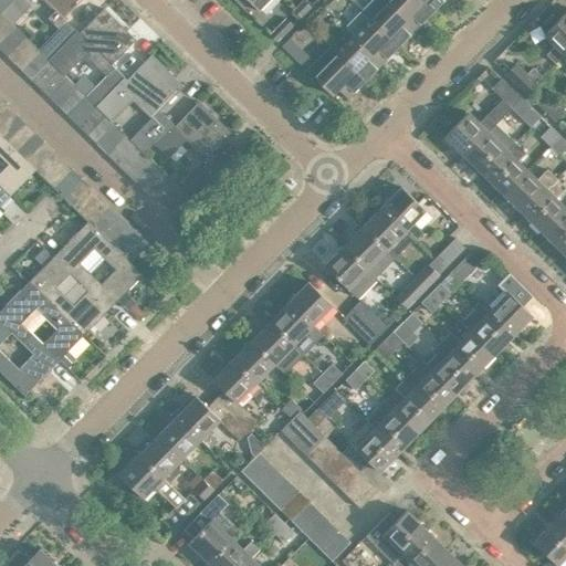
[(0,0),(0,11),(10,0),(0,0)]
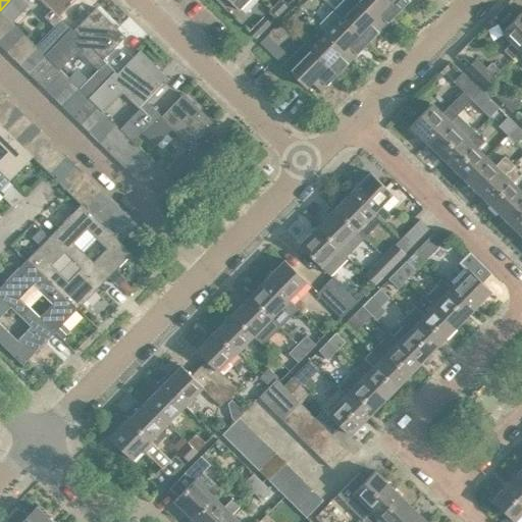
[(29,40),(35,47),(43,54),(69,28),(57,16),(72,0),(40,0),(50,9),(43,16),(53,27),(41,39),(37,35),(33,35),(29,40)]
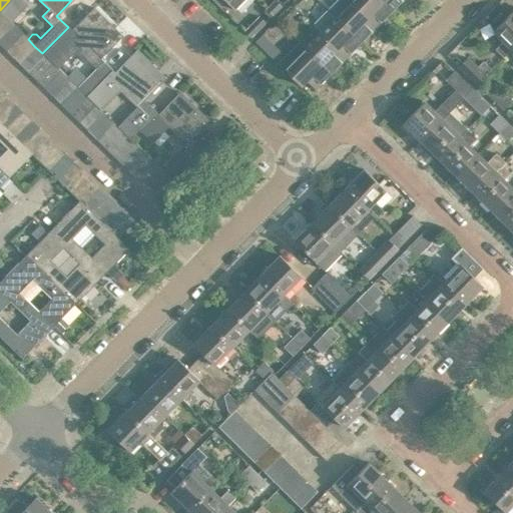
[(242,0),(223,0),(234,9),(242,0)]
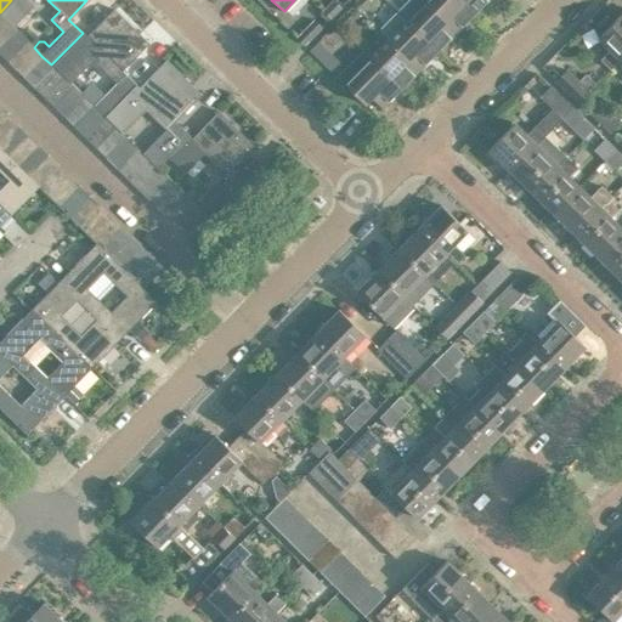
[(329,18),(339,7),(332,0),(322,11),(329,18)]
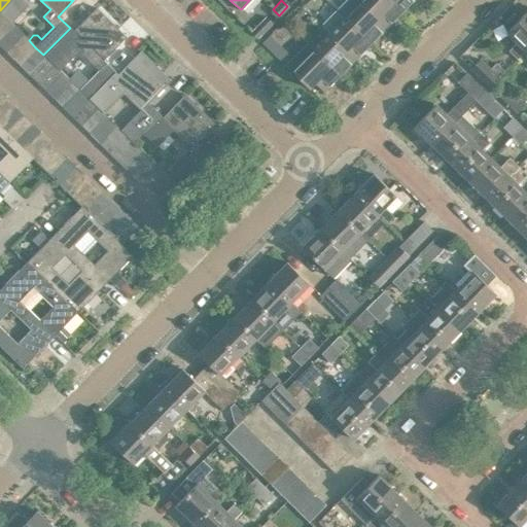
[(305,9),(313,0),(312,0),(302,0),(299,3),(305,9)]
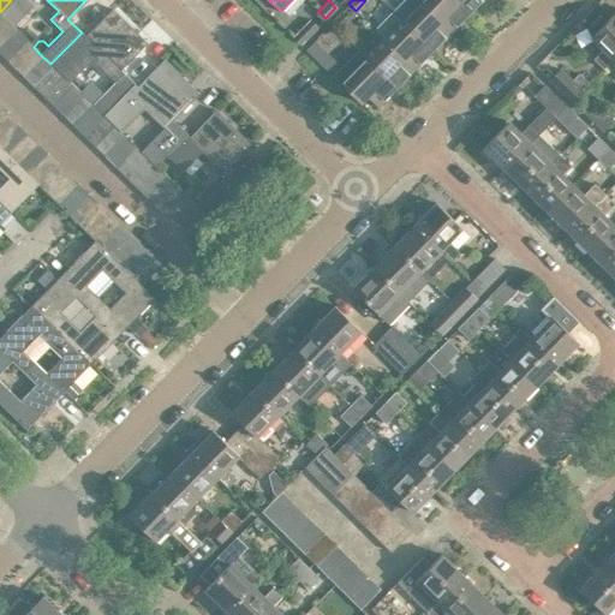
[(449,31),(469,13),(454,0),(419,0),(419,1),(449,31)]
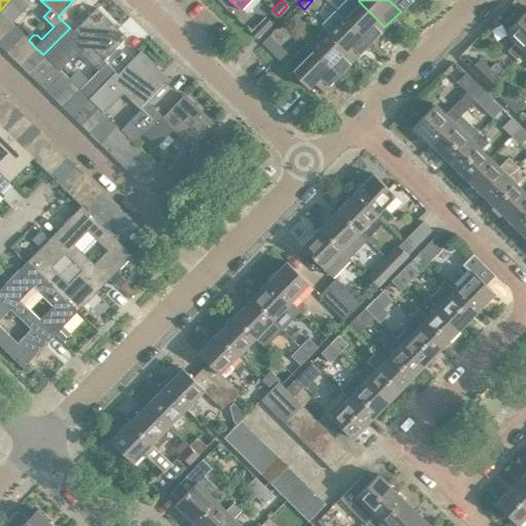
[(388,0),(401,11),(410,0),(388,0)]
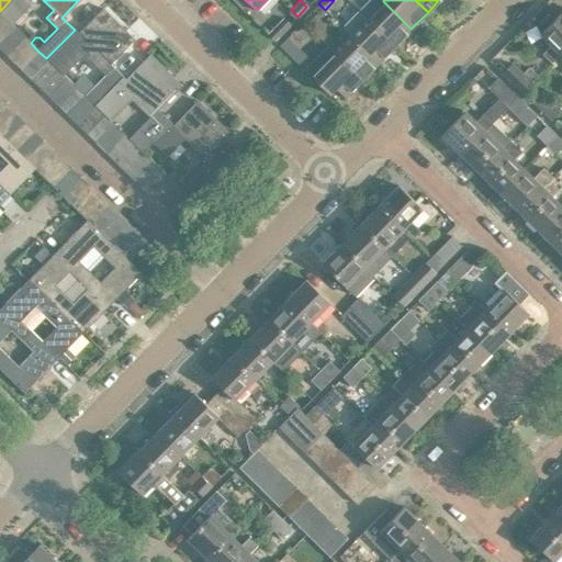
[(394,46),(411,29),(383,1),(366,19),(394,46)]
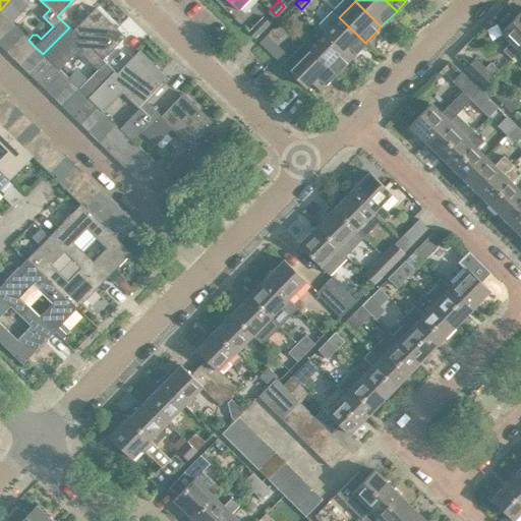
[(95,7),(71,31),(101,59),(123,36),(95,7)]
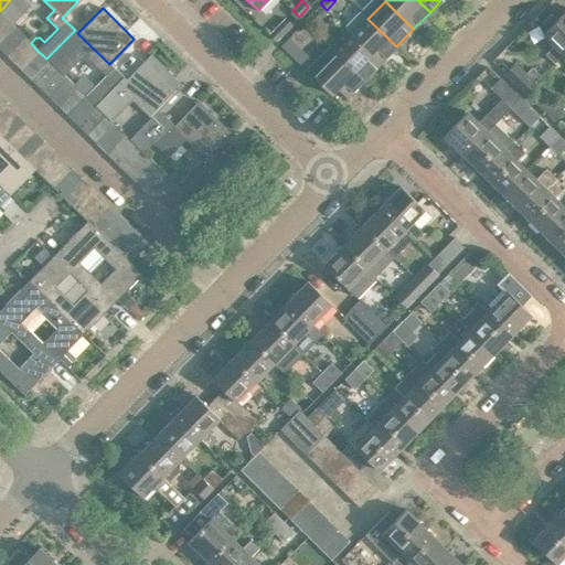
[(544,54),(553,63),(562,54),(564,50),(564,10),(542,34),(553,45),(544,54)]
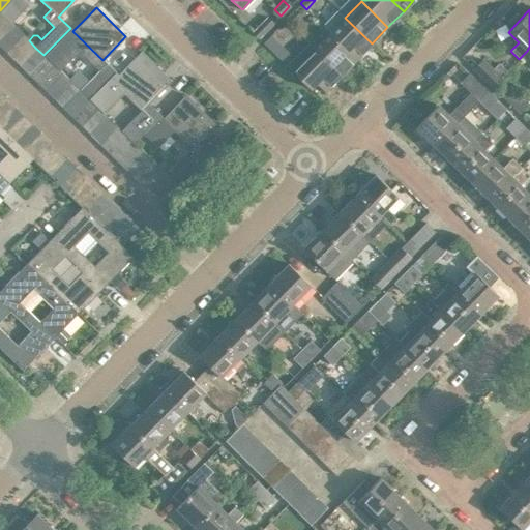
[(291,25),(299,17),(294,10),(285,20),(291,25)]
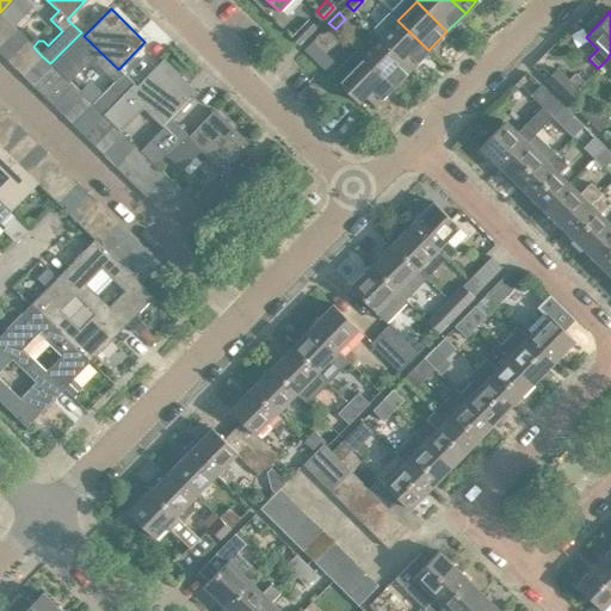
[(0,24),(0,45),(16,30),(6,19),(0,24)]
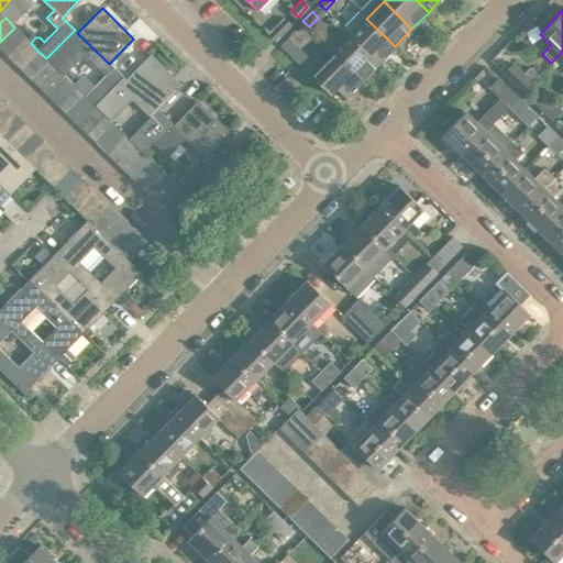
[(275,40),(290,23),(285,18),(268,33),(275,40)]
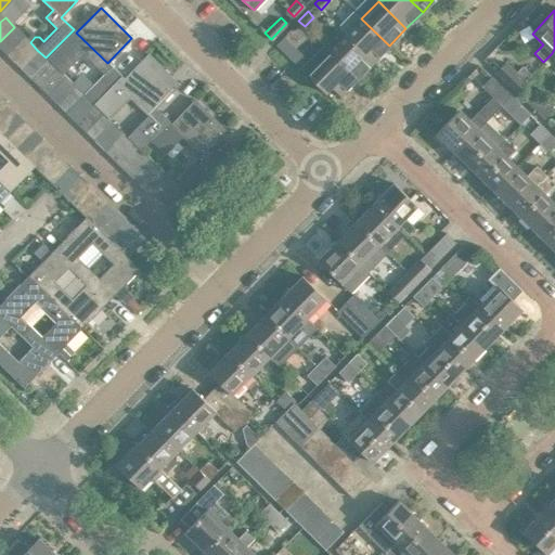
[(361,18),(345,35),(373,62),(389,46),(361,18)]
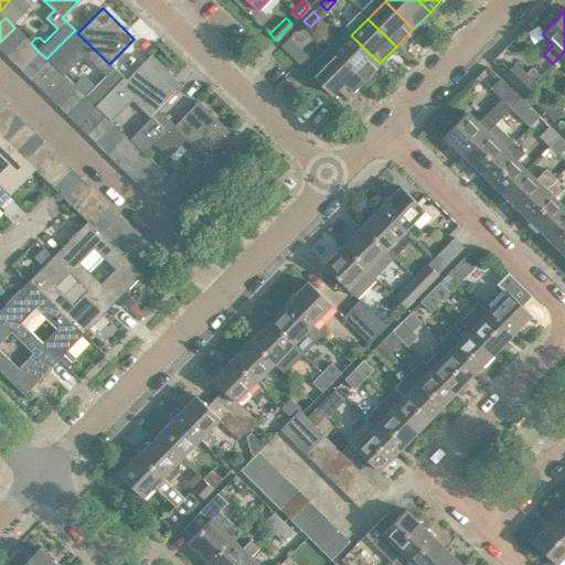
[(0,42),(0,50),(6,55),(24,36),(14,28),(0,42)]
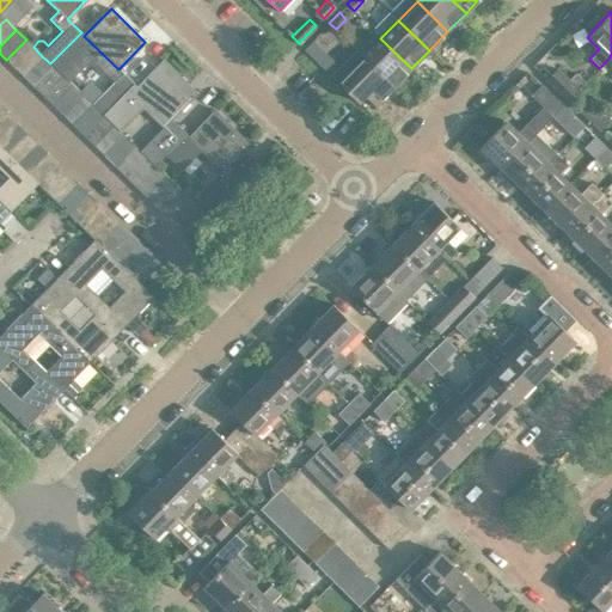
[(392,87),(411,68),(380,38),(362,56),(392,87)]
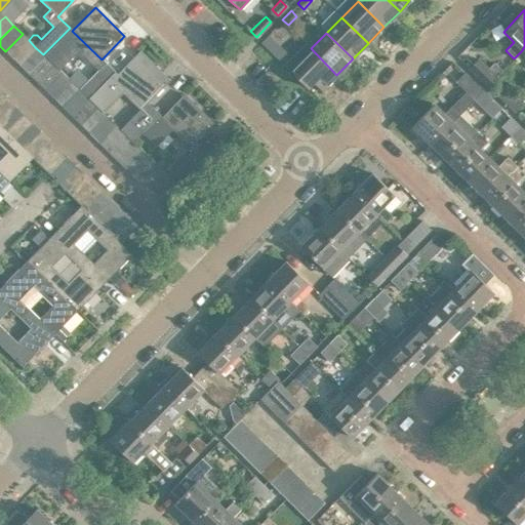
[(18,65),(35,47),(29,40),(23,34),(5,51),(18,65)]
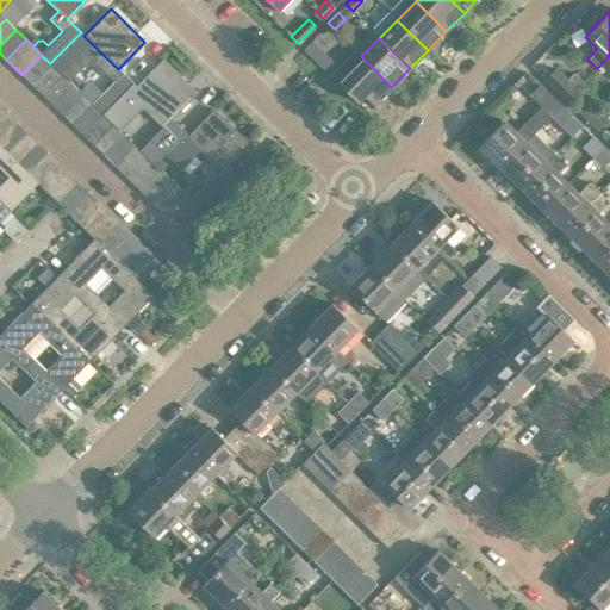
[(313,39),(305,47),(324,66),(331,60),(313,39)]
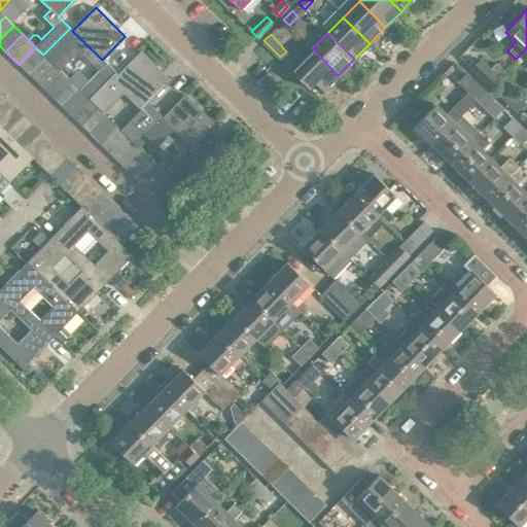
[(312,48),(306,43),(284,66),(308,89),(314,82),(322,92),(338,75),(312,48)]
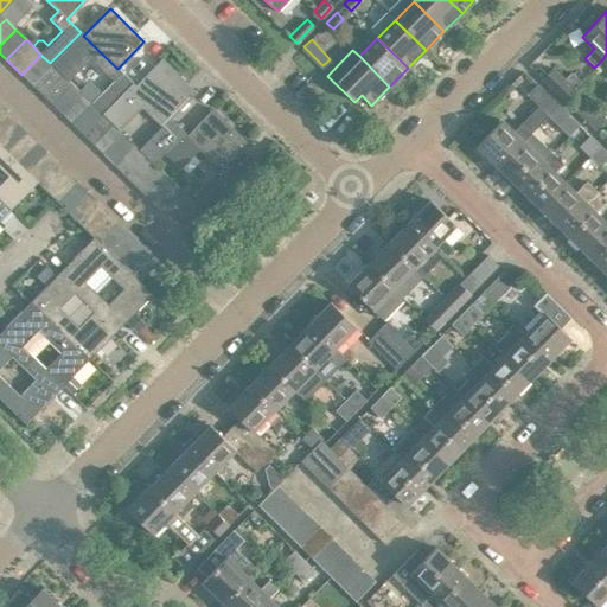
[(21,75),(32,84),(51,64),(50,63),(40,55),(21,75)]
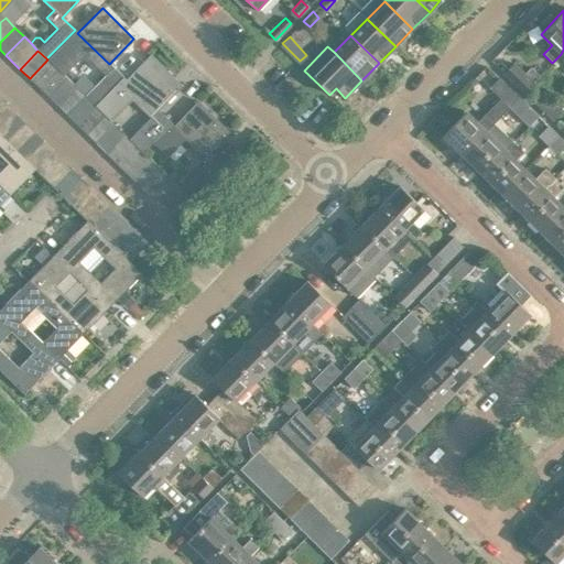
[(150,118),(181,86),(150,54),(126,79),(122,76),(94,106),(95,106),(104,115),(110,121),(132,99),(150,118)]
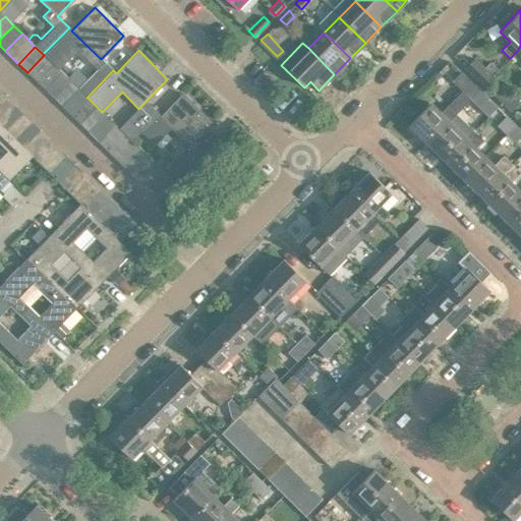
[(36,81),(53,64),(44,55),(27,72),(36,81)]
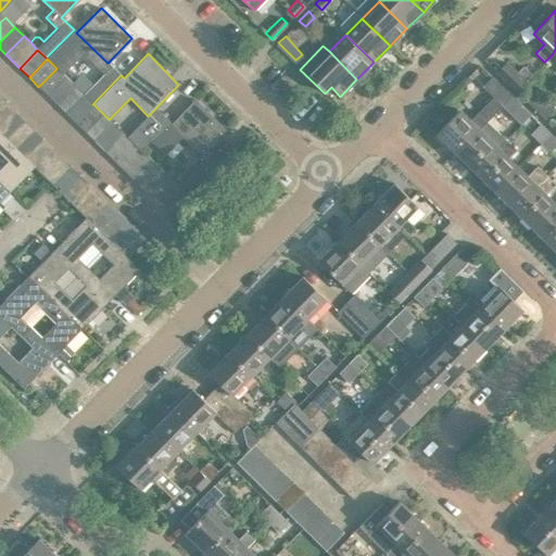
[(515,91),(525,81),(505,62),(495,72),(515,91)]
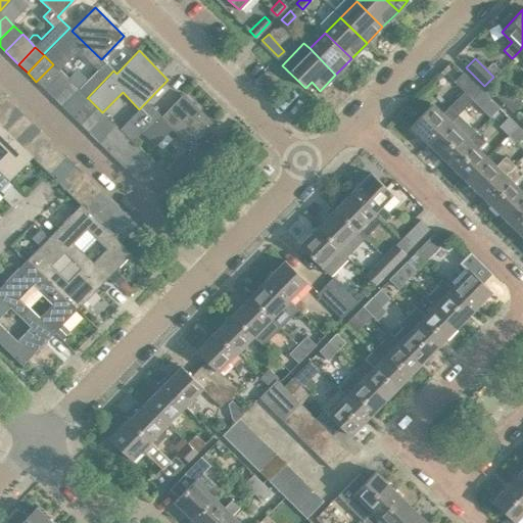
[(87,98),(113,70),(104,62),(78,89),(79,89),(87,98)]
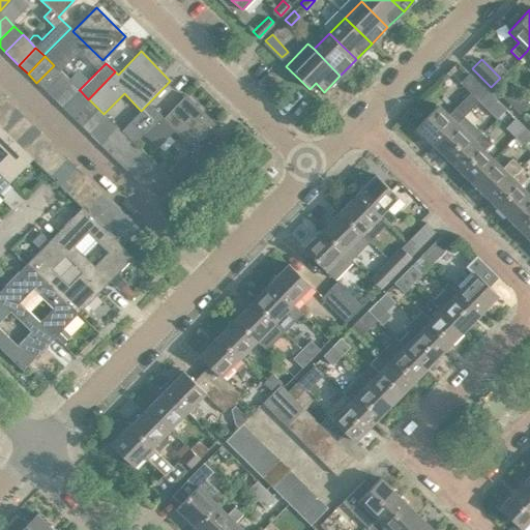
[(498,63),(492,69),(500,78),(506,71),(498,63)]
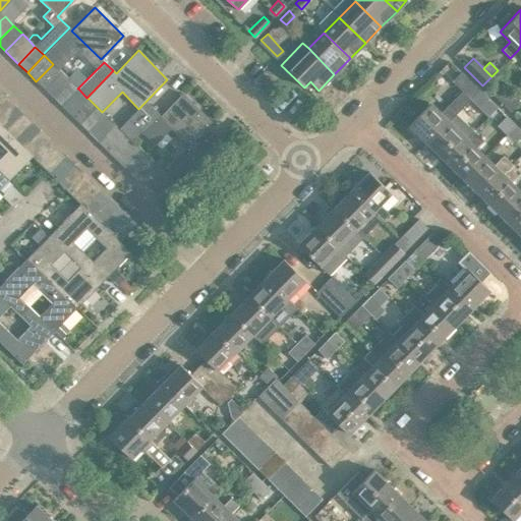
[(36,81),(45,90),(61,72),(53,64),(36,81)]
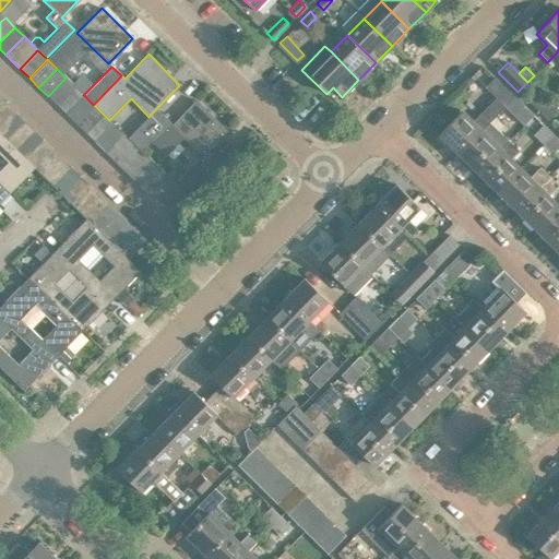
[(48,96),(57,105),(75,86),(66,78),(48,96)]
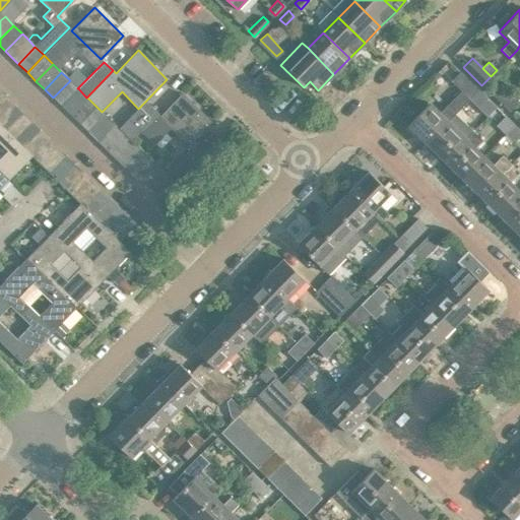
[(447,120),(468,99),(477,89),(459,72),(451,81),(460,90),(439,113),(429,103),(407,125),(426,142),(447,120)]
